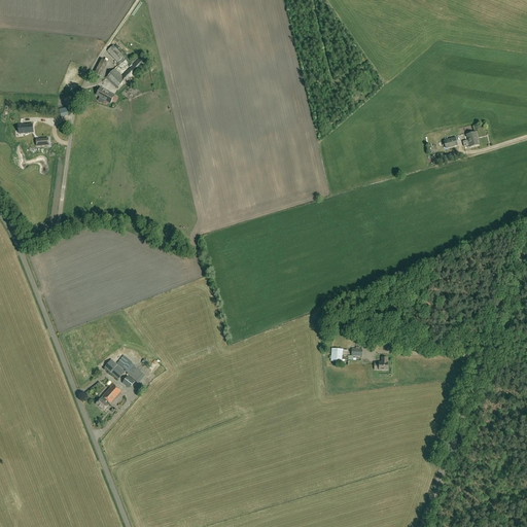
[(119,53),(114,45),(107,50),(117,63),(116,64),(118,66),(126,60),(125,58),(123,56),(125,54),(123,50),(119,53)]
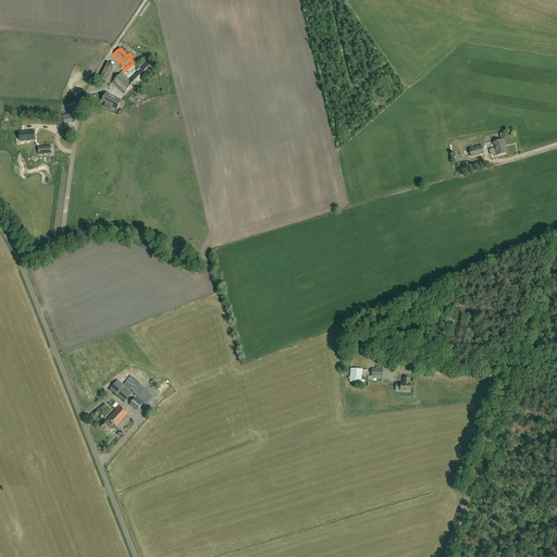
[(135,86),(153,66),(148,61),(130,81),(122,73),(113,82),(125,93),(133,84),(135,86)]
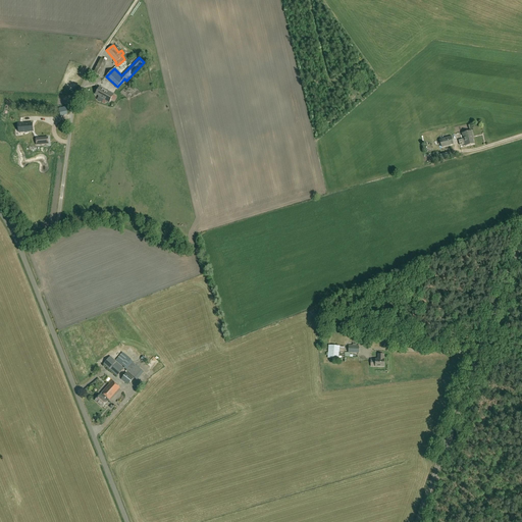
[(109,103),(114,95),(100,87),(96,94),(102,98),(101,98),(109,103)]
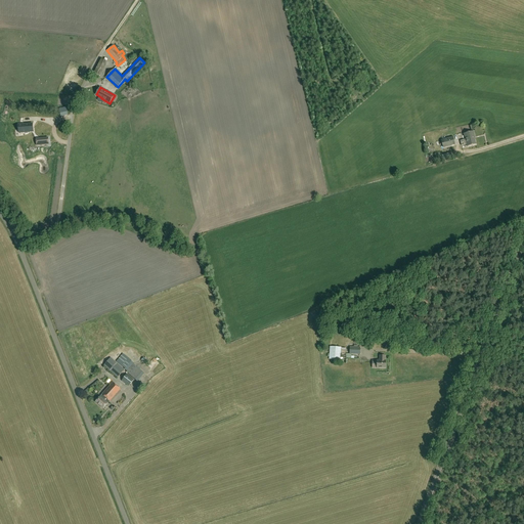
[(18,133),(30,132),(29,124),(18,125),(18,133)]
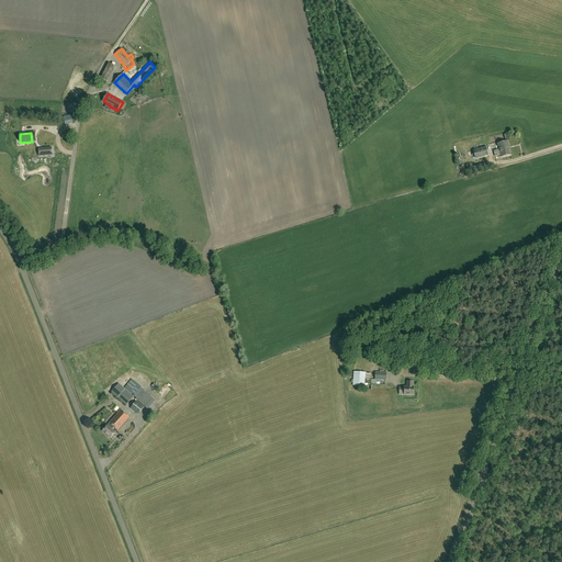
[(501,157),(510,155),(508,147),(507,141),(497,144),(498,149),(493,152),(495,156),(501,155),(501,157)]
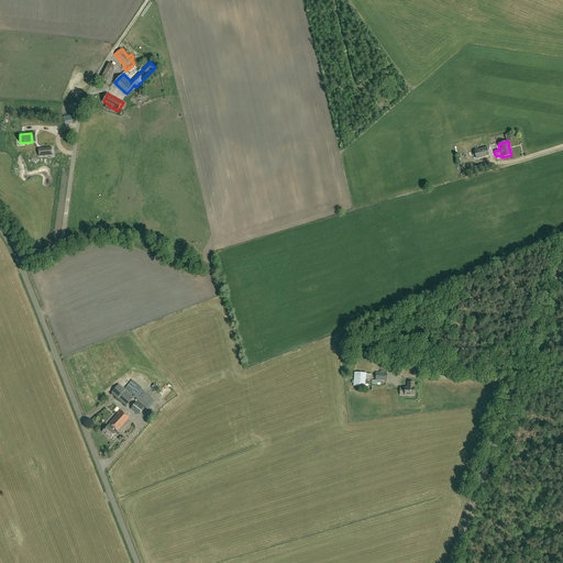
[(489,156),(487,146),(474,151),(476,159),(489,156)]
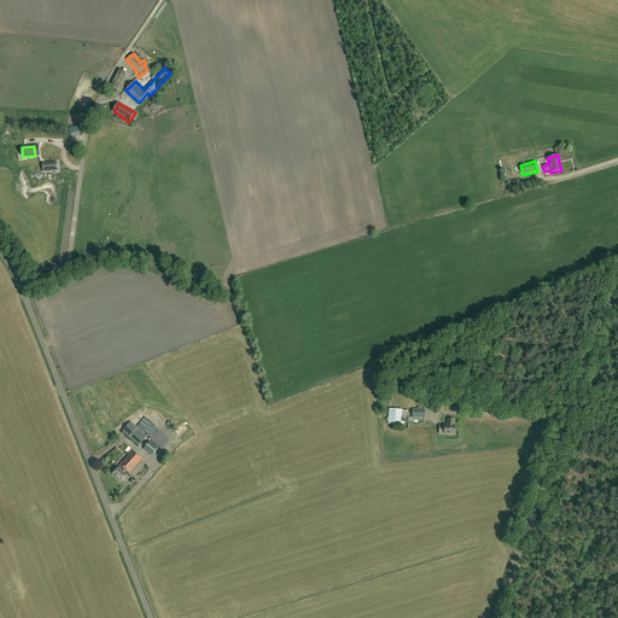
[(388,424),(402,425),(402,410),(389,409),(388,424)]
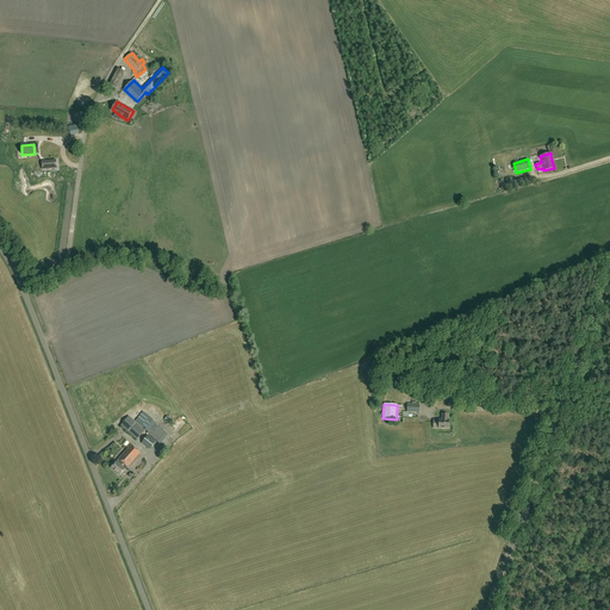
[(409,417),(409,412),(419,412),(419,404),(408,404),(406,412),(403,412),(403,417),(409,417)]
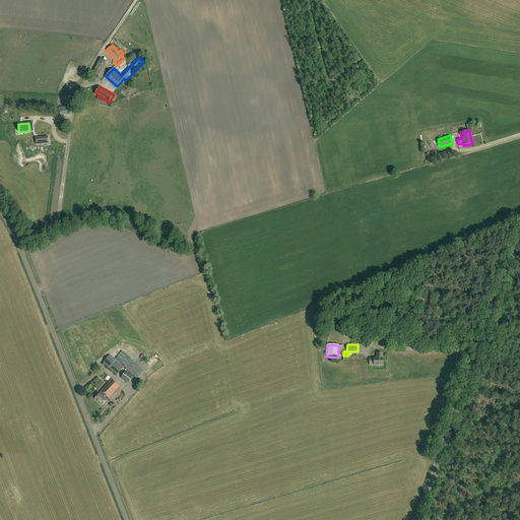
[(132,362),(133,361),(130,359),(124,352),(122,351),(116,360),(124,366),(124,367),(127,369),(126,370),(135,379),(142,371),(133,362),(132,362)]
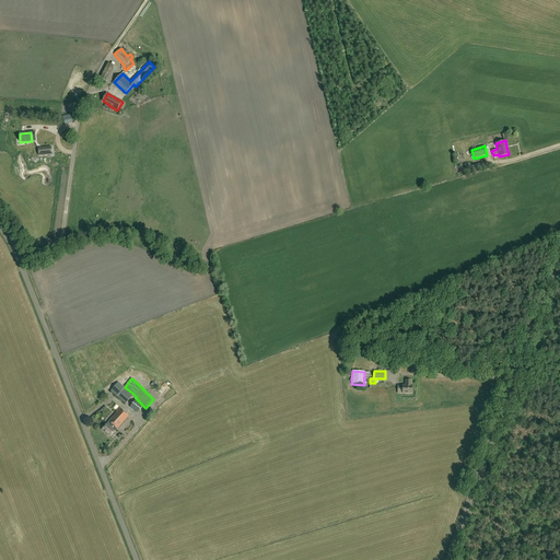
[(411,386),(411,381),(406,381),(406,386),(398,385),(398,394),(403,394),(412,394),(412,386),(411,386)]
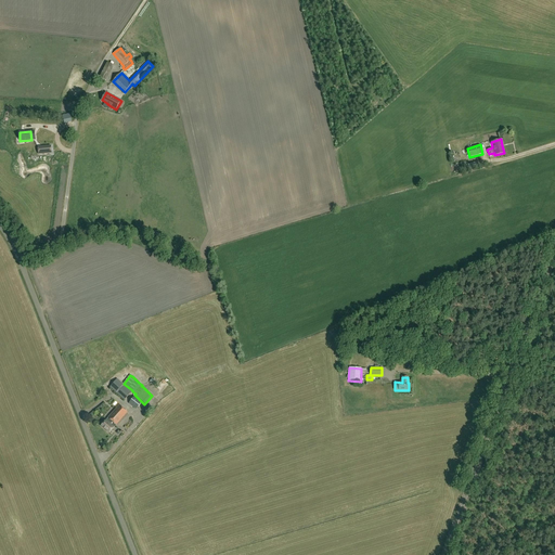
[(117,378),(110,387),(125,400),(132,391),(117,378)]
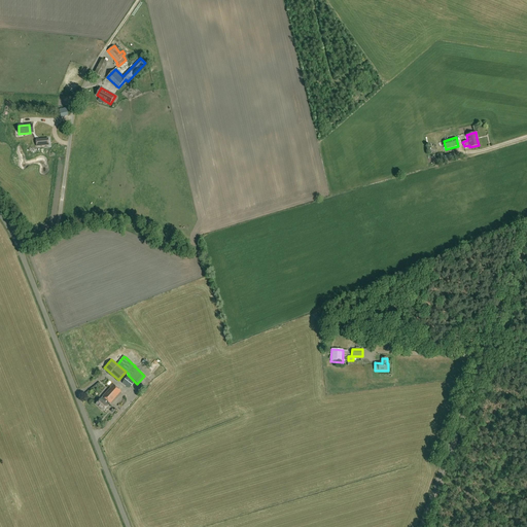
[(130,388),(135,382),(128,376),(123,383),(130,388)]
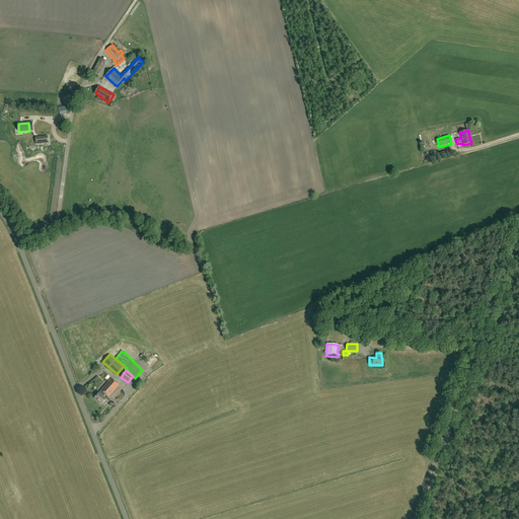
[(102,405),(120,385),(112,379),(94,398),(102,405)]
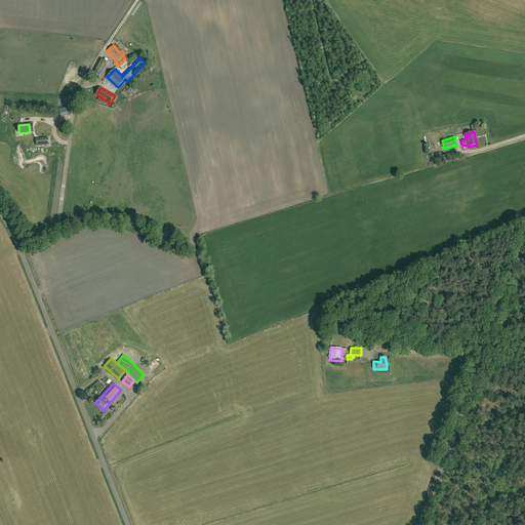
All buildings are outlined.
